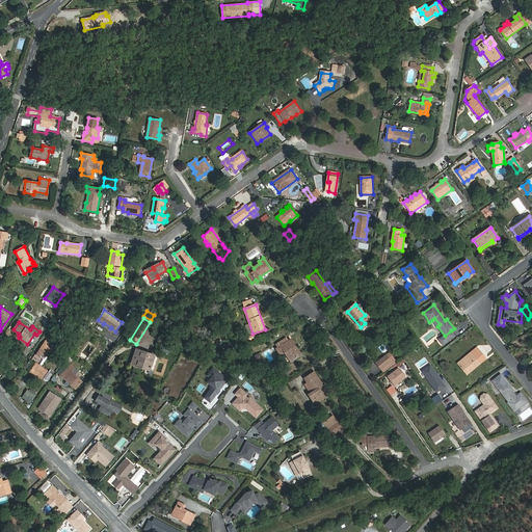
[(445,336),(440,340),(441,342),(447,338),(449,340),(454,336),(451,330),(445,336)]
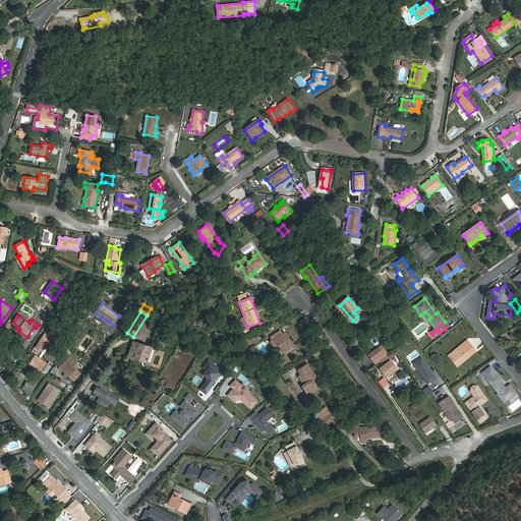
[(285,354),(295,347),(285,333),(283,335),(280,331),(271,337),(274,341),(276,339),(280,346),(285,354)]
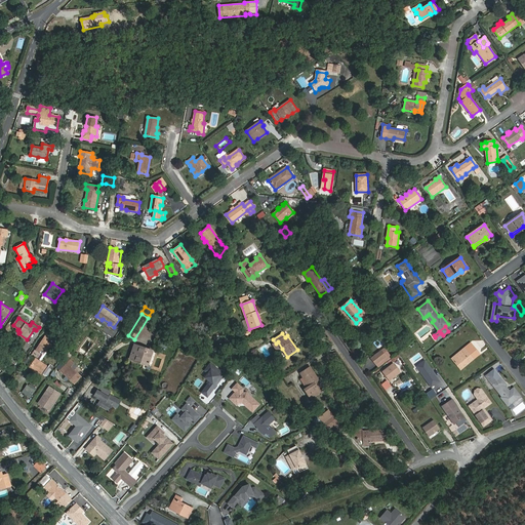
[(39,353),(47,341),(43,339),(36,350),(39,353)]
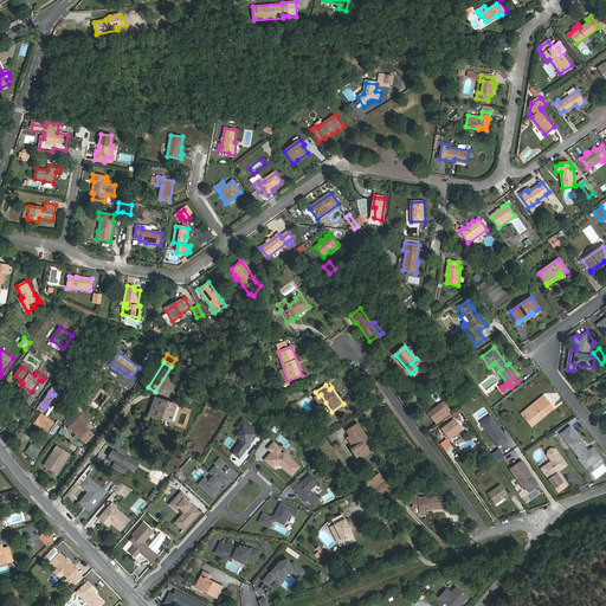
[(318,397),(315,398),(320,405),(326,403),(321,394),(318,397)]
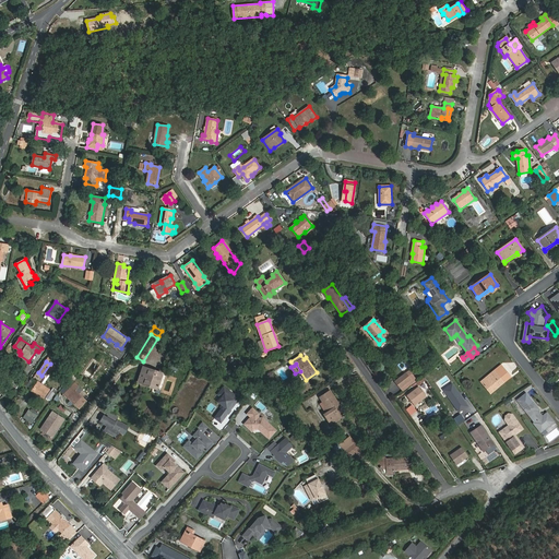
[(482,382),(501,367),(500,365),(480,381),(482,382)]
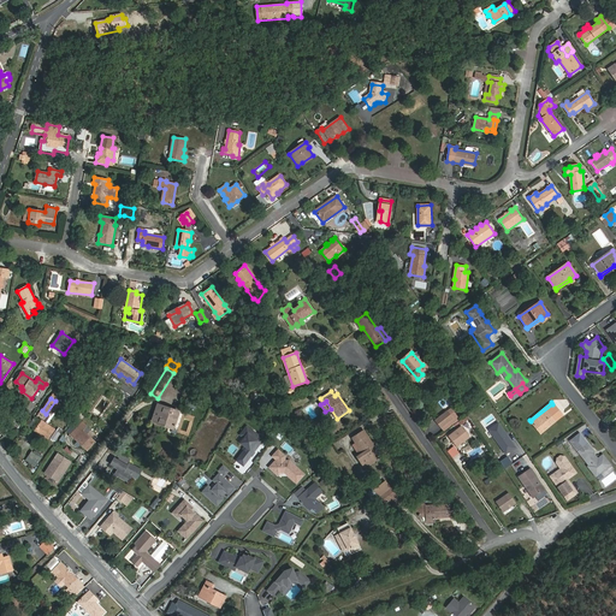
[(181,412),(158,403),(152,422),(175,430),(181,412)]
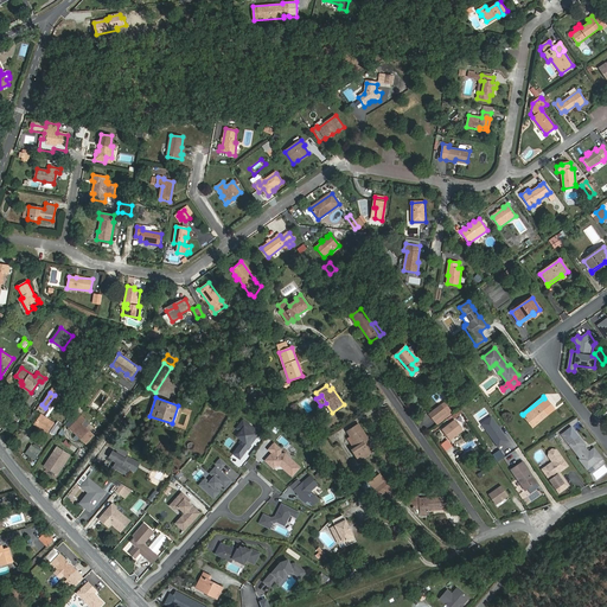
[(547,414),(543,410),(550,406),(544,398),(537,403),(523,415),(532,426),(547,414)]
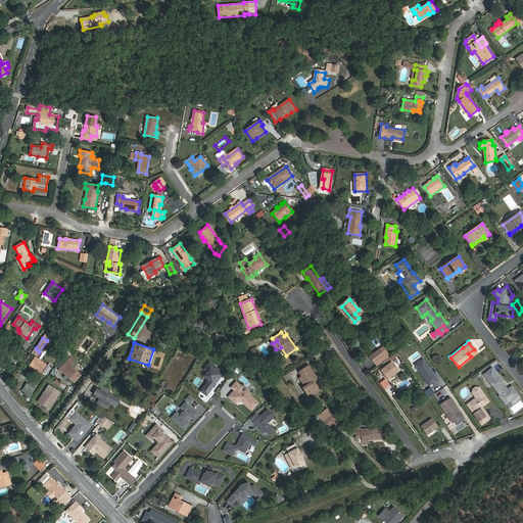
[(380,349),(387,359),(390,357),(383,347),(380,349)]
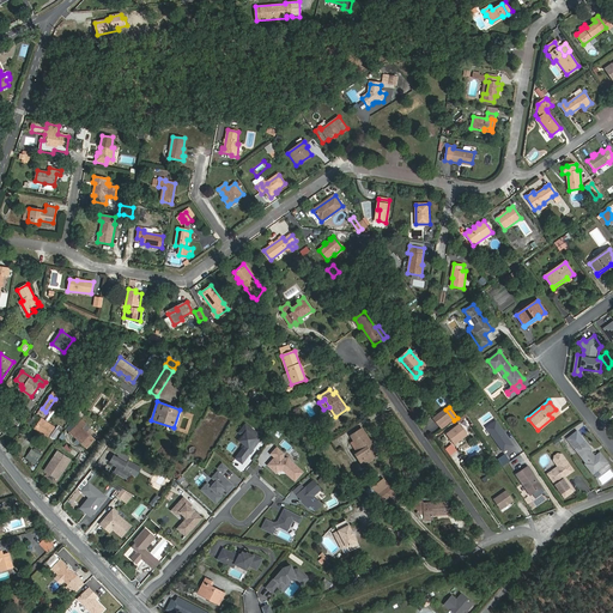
[(439,425),(450,416),(445,410),(434,419),(439,425)]
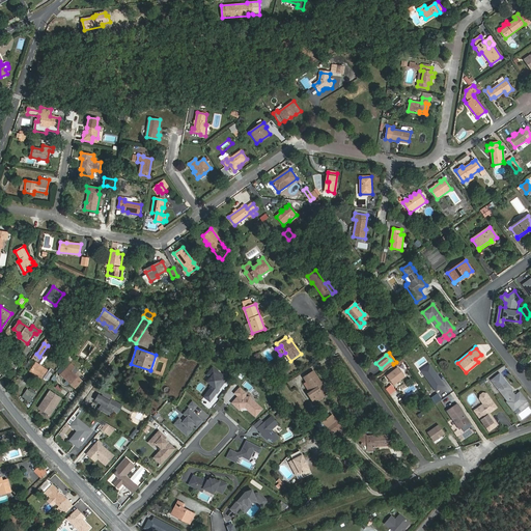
[(29,369),(33,363),(29,360),(25,366),(29,369)]
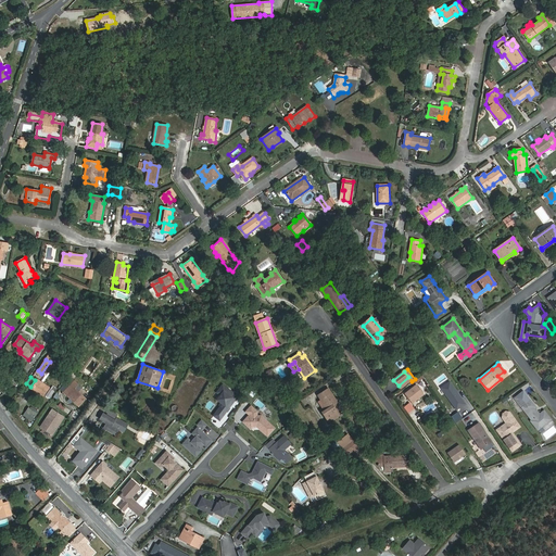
[(408,377),(399,386),(402,390),(412,381),(408,377)]
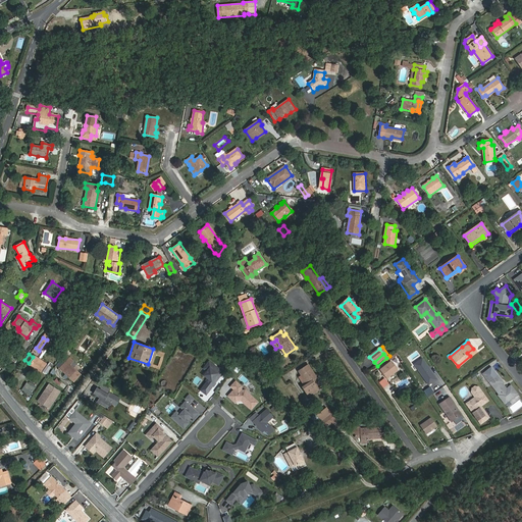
[(41,373),(47,364),(36,357),(30,365),(41,373)]
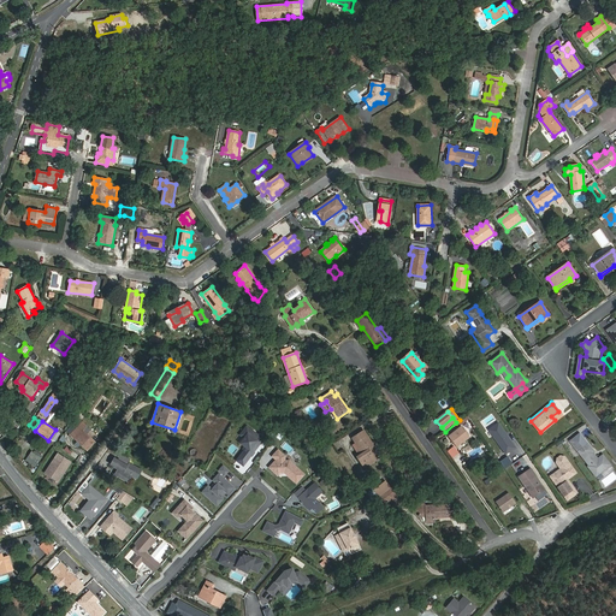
[(94,442),(83,431),(88,426),(83,421),(71,434),(75,438),(87,450),(94,442)]
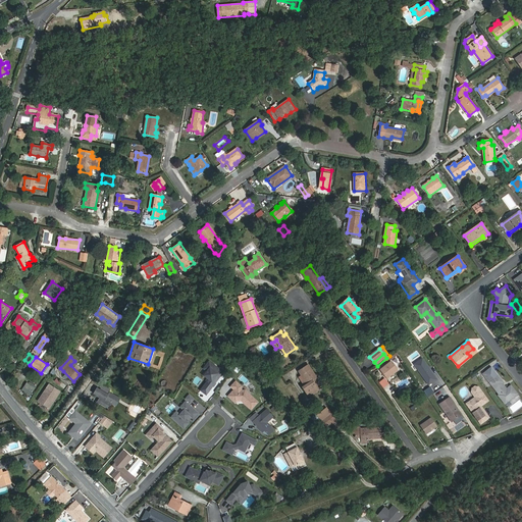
[(437,379),(422,359),(414,364),(429,385),(437,379)]
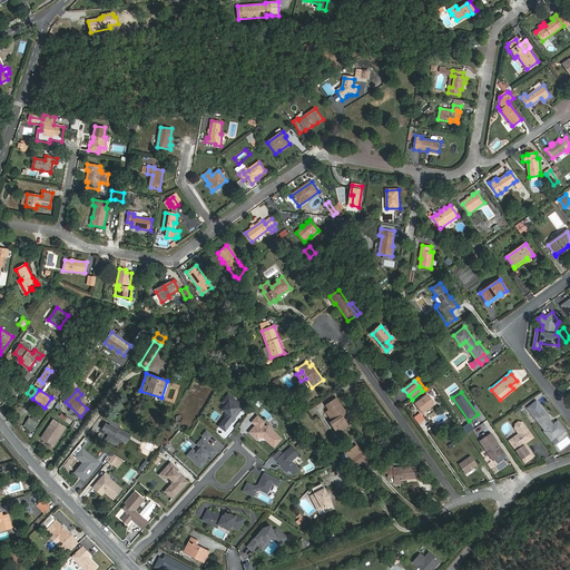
[(242,412),(245,408),(228,394),(223,402),(226,405),(223,410),(225,412),(232,416),(228,420),(225,418),(218,425),(225,431),(241,411),(242,412)]
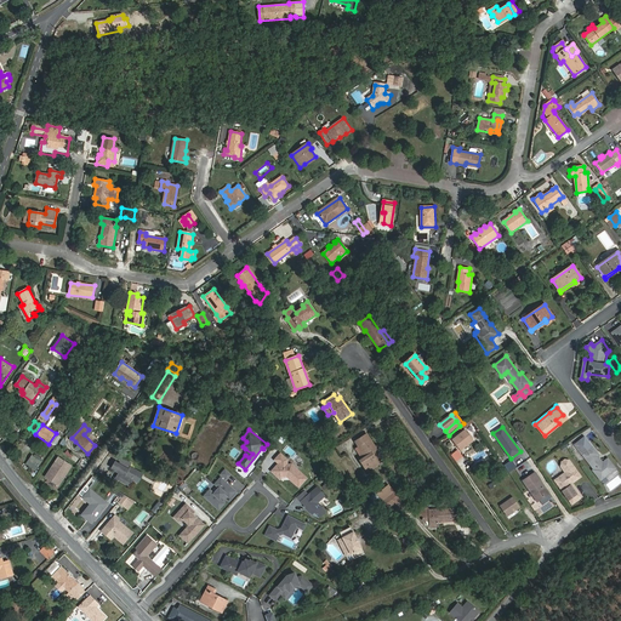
[(460,450),(473,440),(466,429),(453,439),(460,450)]
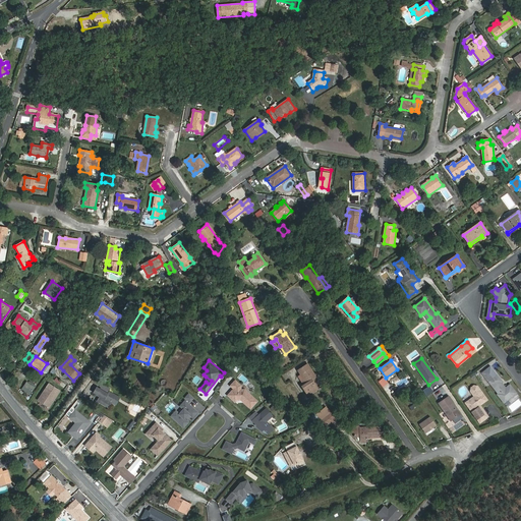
[(312,380),(314,379),(315,378),(307,364),(298,370),(303,379),(306,383),(303,385),(302,386),(308,395),(319,389),(312,380)]
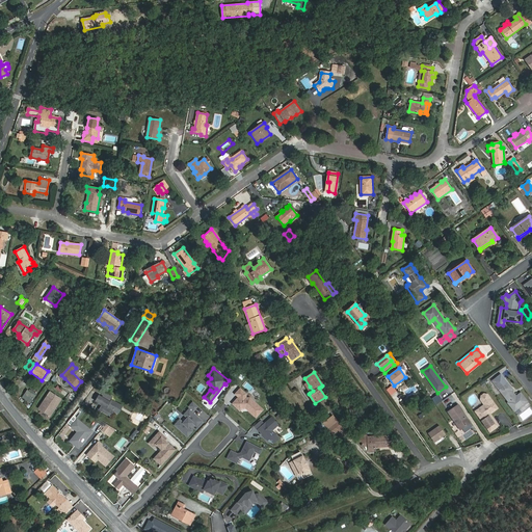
[(500,373),(496,377),(500,382),(504,378),(500,373)]
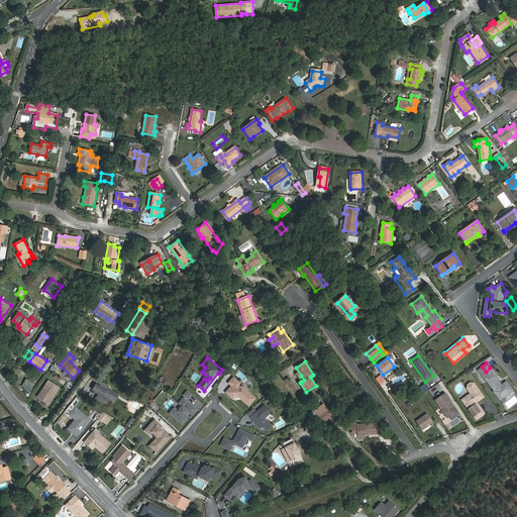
[(500,393),(503,397),(512,390),(506,382),(502,385),(497,379),(498,378),(495,374),(491,376),(489,374),(485,377),(495,390),(494,391),(497,395),(500,393)]
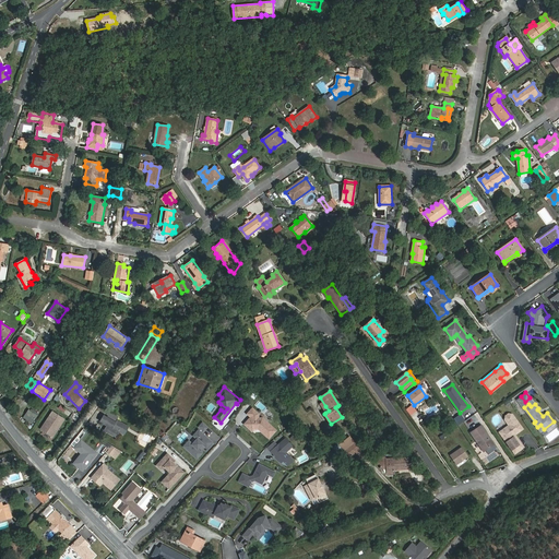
[(245,425),(249,428),(250,427),(252,427),(254,429),(259,429),(270,438),(276,430),(262,418),(259,418),(259,414),(252,408),(248,414),(251,417),(251,419),(249,419),(245,425)]
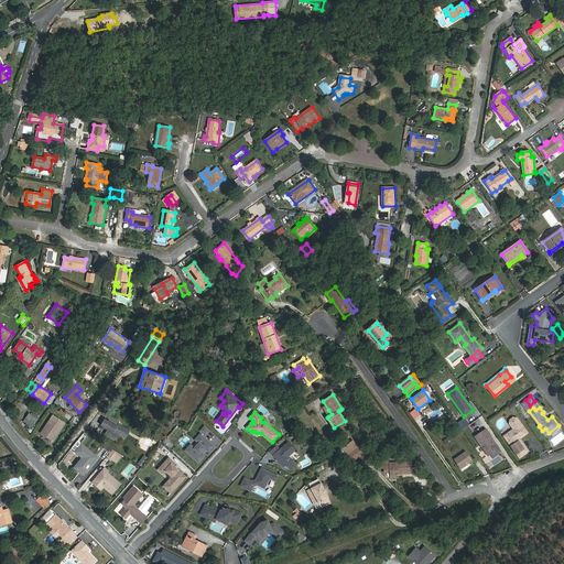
[(23,422),(32,427),(38,419),(39,418),(33,413),(31,414),(30,413),(23,422)]
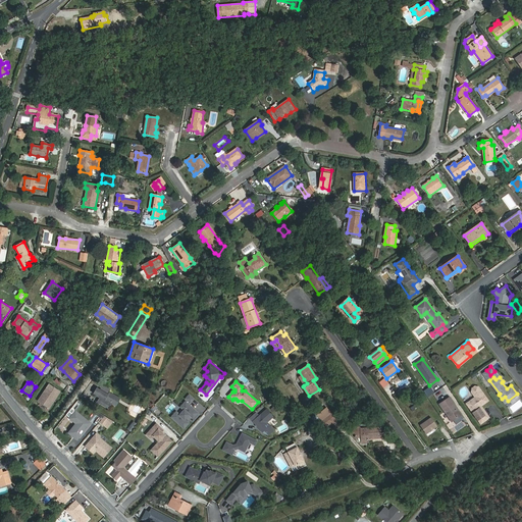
[(39,401),(49,408),(60,392),(49,384),(39,401)]
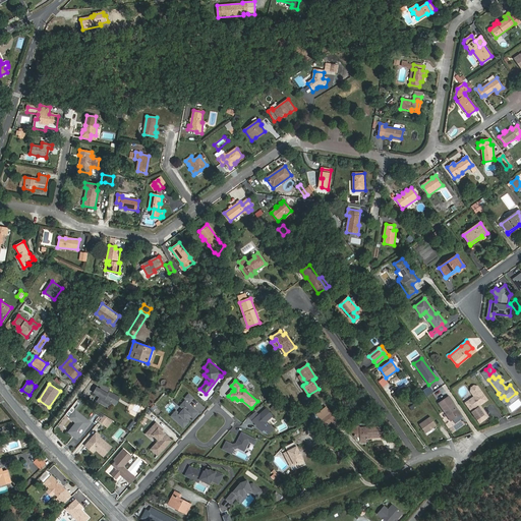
[(471,402),(467,405),(477,418),(483,414),(478,406),(479,405),(484,401),(482,398),(485,397),(482,392),(480,393),(479,392),(479,389),(477,386),(473,385),(471,387),(470,391),(474,396),(469,400),(471,402)]
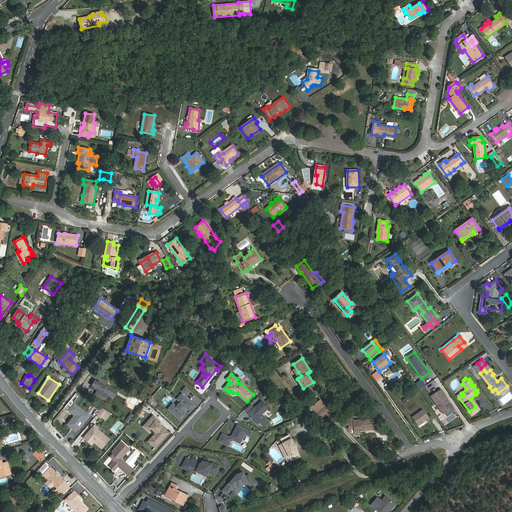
[(425,385),(422,380),(416,384),(420,389),(425,385)]
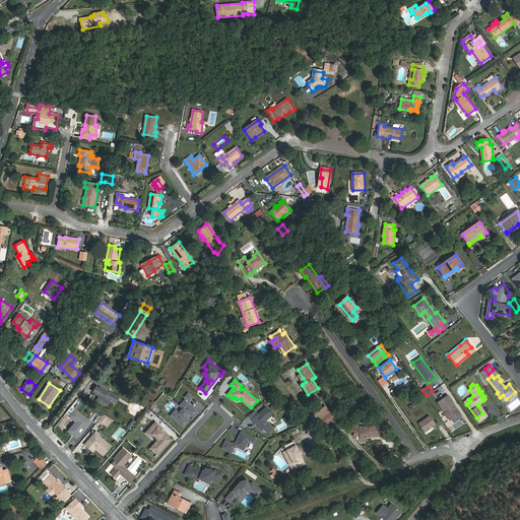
[(107,392),(96,387),(93,392),(96,393),(95,394),(102,398),(100,401),(106,405),(108,401),(110,402),(111,400),(113,401),(116,395),(109,391),(108,393),(108,394),(107,393),(107,392)]
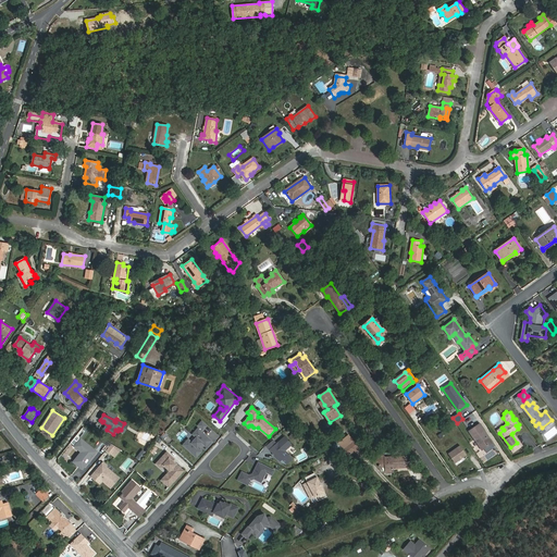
[(482,449),(492,443),(480,424),(469,432),(482,449)]
